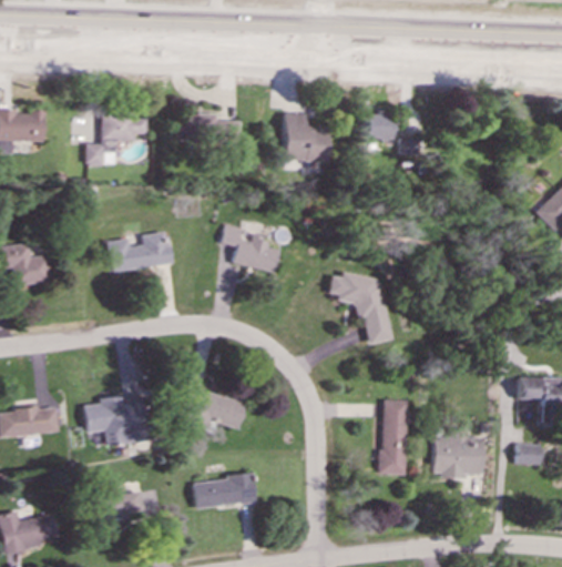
[(0,110),(0,153),(13,154),(14,141),(44,142),(46,111),(0,110)]
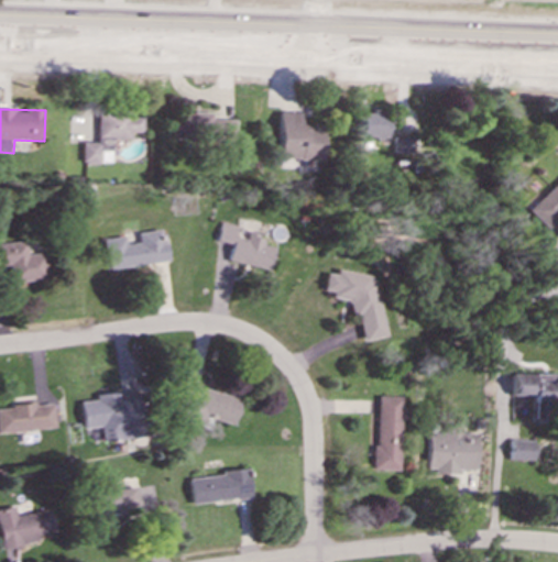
[(116,163),(117,139),(134,140),(134,133),(146,133),(146,118),(135,118),(135,112),(102,112),(101,143),(87,142),(87,162),(116,163)]
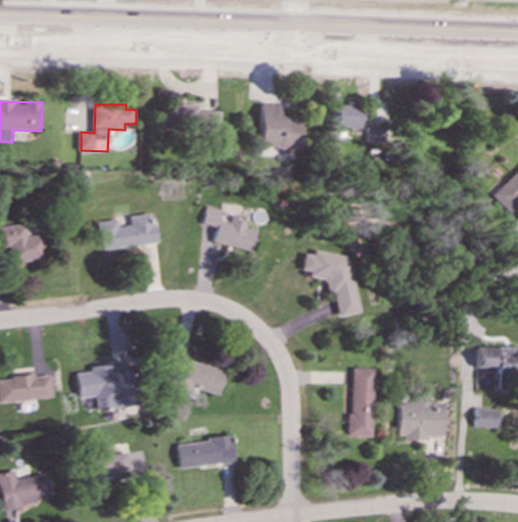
[(223,111),(201,111),(201,105),(169,104),(169,129),(223,130),(223,111)]
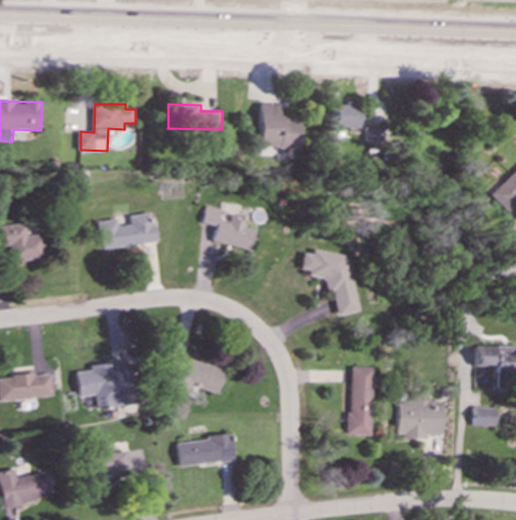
[(300,116),(281,116),(281,104),(261,104),(261,148),(299,149),(300,116)]
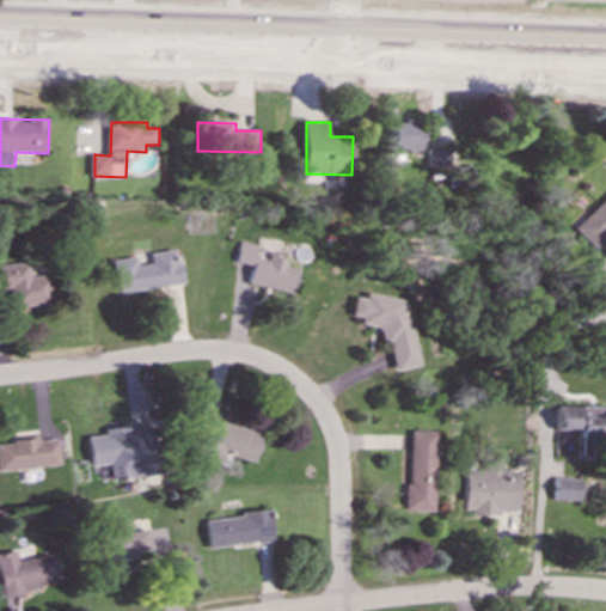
[(397,151),(424,151),(426,124),(398,123),(397,151)]
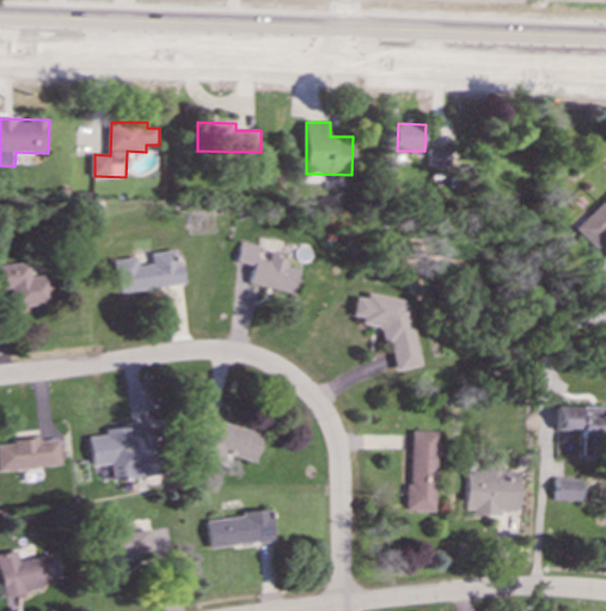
[(453,166),(453,148),(432,150),(433,166),(453,166)]
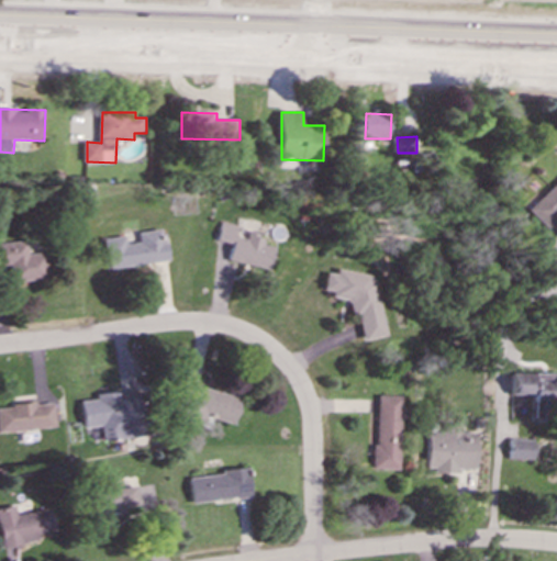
[(549,228),(556,221),(556,186),(532,210),(549,228)]
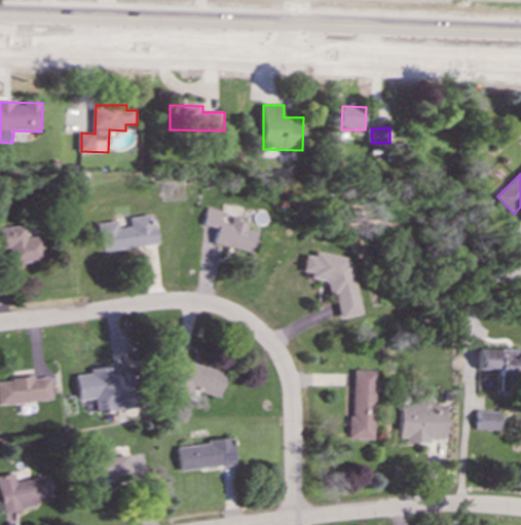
[(255,253),(260,231),(248,228),(249,220),(235,217),(234,223),(224,221),(226,212),(211,208),(207,226),(220,228),(217,245),(255,253)]
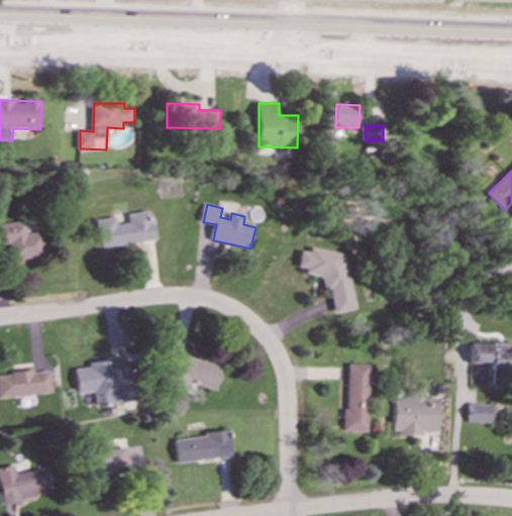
[(103,247),(159,240),(155,211),(130,214),(132,223),(120,224),(119,217),(100,219),(103,247)]
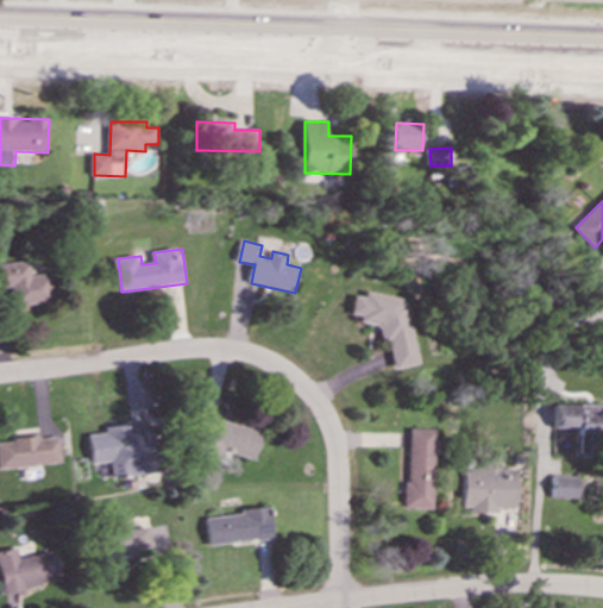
[(56,304),(54,274),(35,275),(33,263),(0,263),(0,290),(17,290),(18,306),(56,304)]
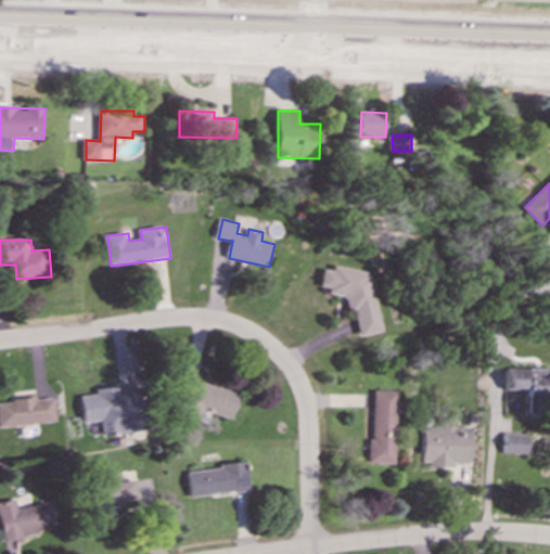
[(372,273),(335,266),(334,271),(327,269),(322,286),(331,287),(332,295),(347,298),(349,311),(357,312),(360,336),(383,333),(372,273)]
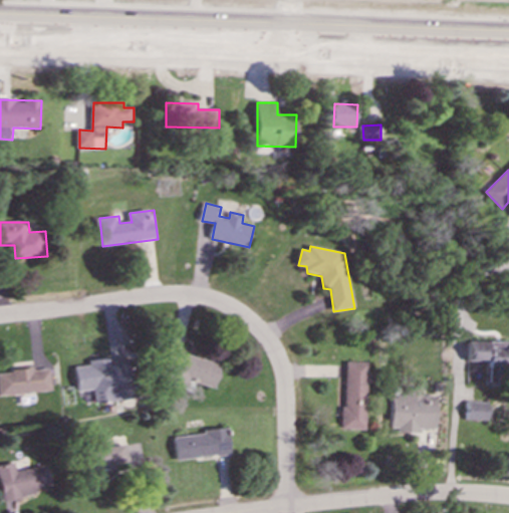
[(488,362),(488,385),(506,386),(506,371),(508,371),(508,342),(471,341),(471,361),(488,362)]
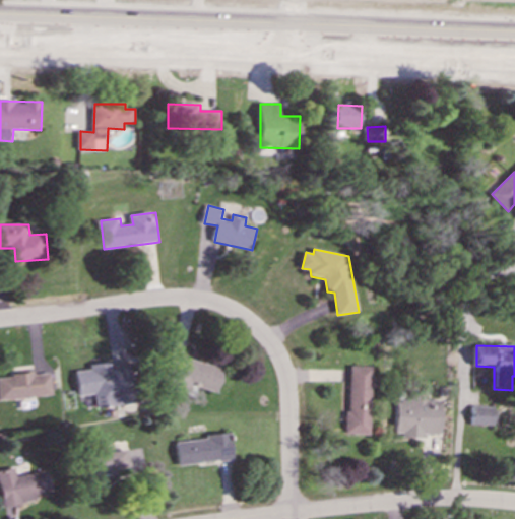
[(227,369),(179,353),(169,385),(191,392),(193,385),(218,393),(227,369)]
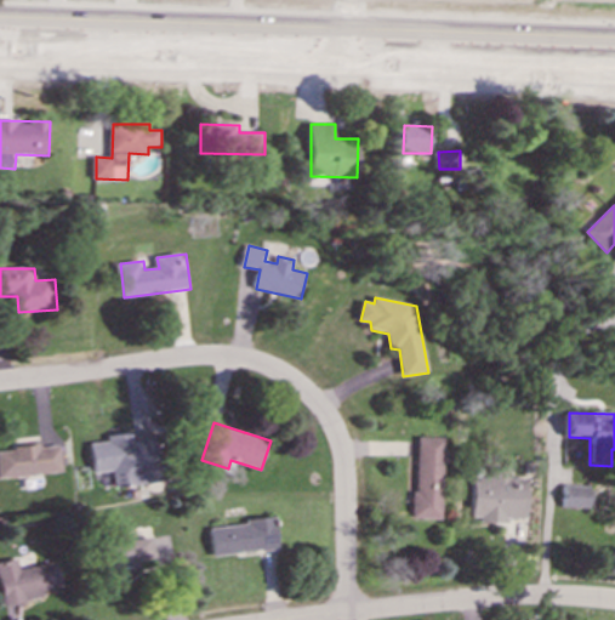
[(94,444),(97,473),(115,471),(117,488),(164,482),(158,434),(140,437),(140,432),(110,436),(110,442),(94,444)]
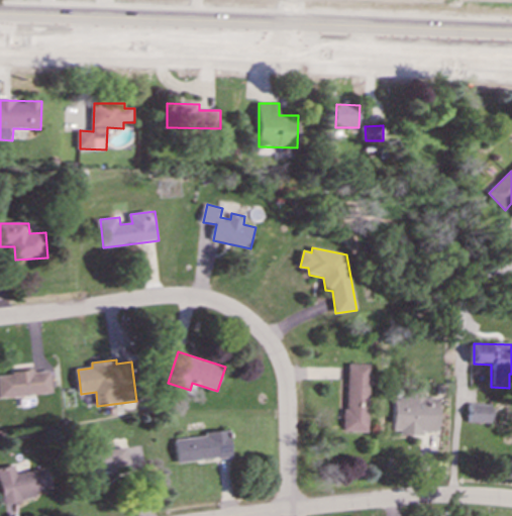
[(372,365),(349,365),(347,431),(371,432),(372,365)]
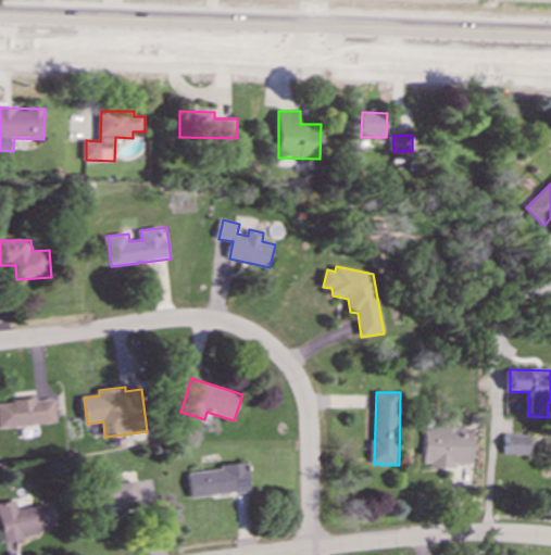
[(59,423),(57,398),(0,403),(0,412),(2,429),(59,423)]
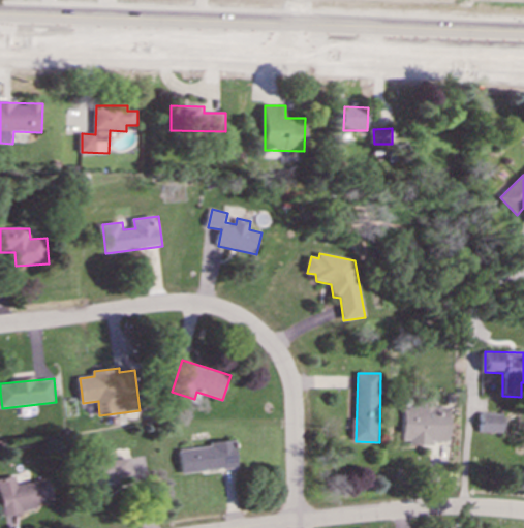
[(406,403),(405,443),(451,444),(452,404),(406,403)]
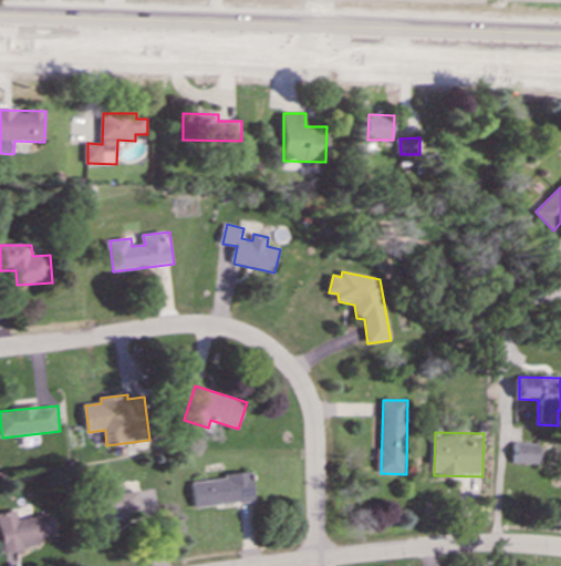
[(517,463),(540,464),(541,444),(517,443),(517,463)]
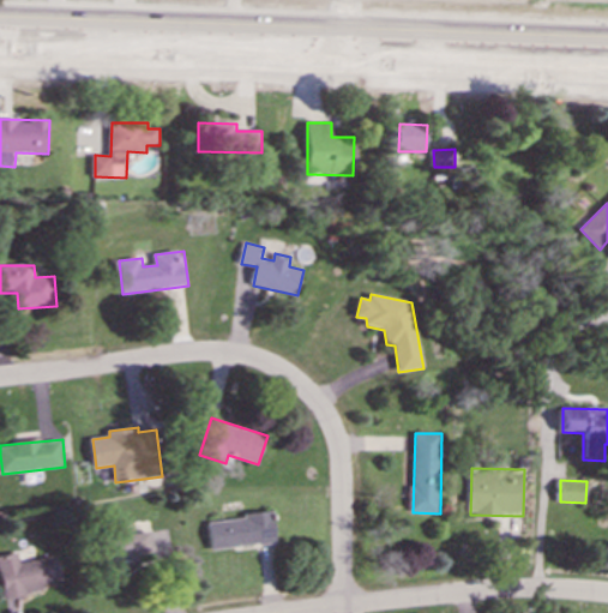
[(211,521),(215,551),(278,542),(275,512),(211,521)]
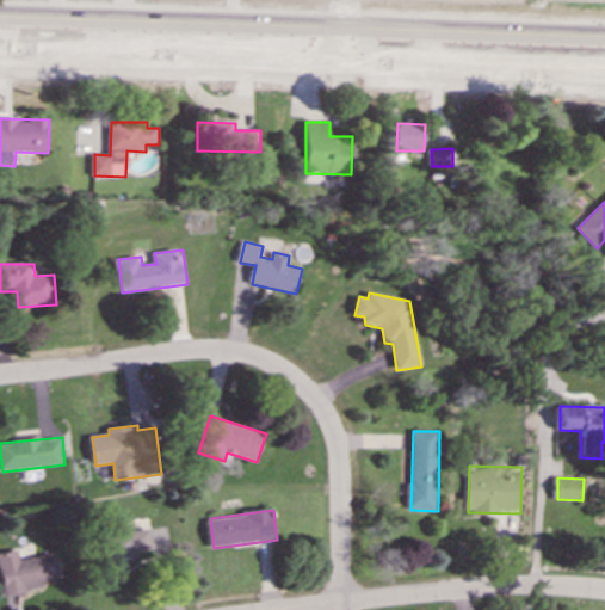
[(105,572),(131,567),(130,558),(170,552),(166,528),(134,533),(133,524),(112,528),(113,538),(100,541),(105,572)]
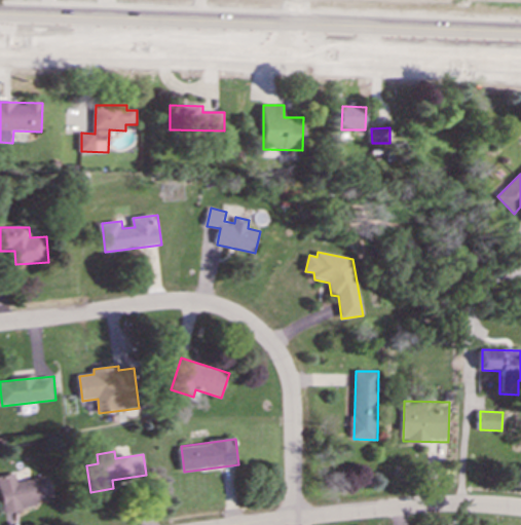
[(20,482),(17,474),(0,476),(0,482),(6,513),(40,507),(38,500),(54,497),(50,476),(20,482)]
